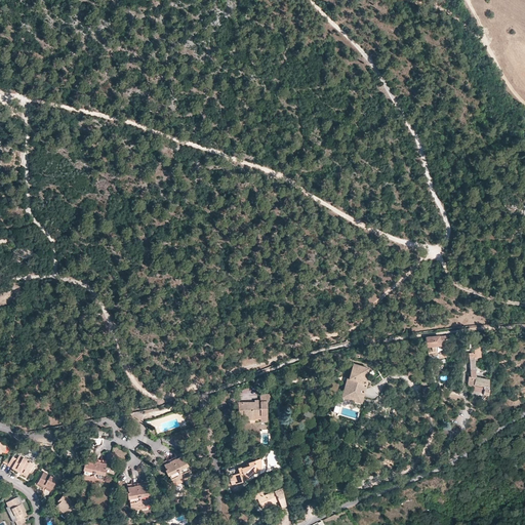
[(450,339),(450,335),(426,337),(428,347),(439,345),(440,349),(447,348),(446,340),(450,339)]
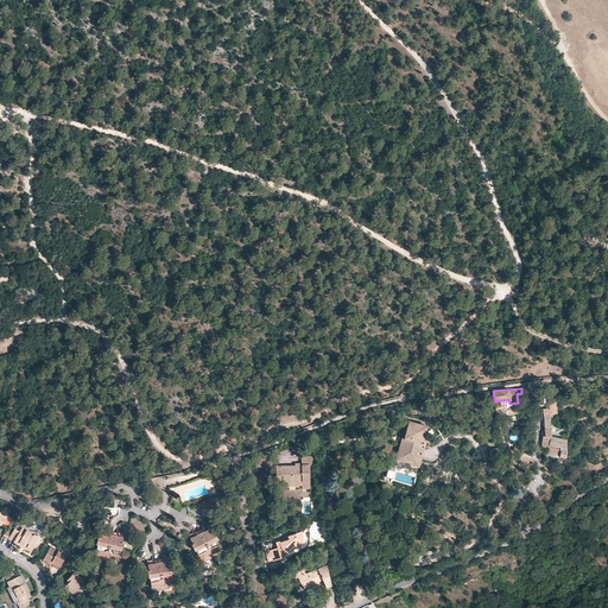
[(567,439),(552,437),(550,415),(558,413),(557,400),(550,401),(550,404),(550,409),(545,409),(543,409),(545,436),(543,436),(542,447),(549,448),(548,453),(558,455),(559,448),(561,448),(561,451),(562,451),(561,456),(567,457),(567,451),(565,451),(565,448),(567,448),(567,439)]
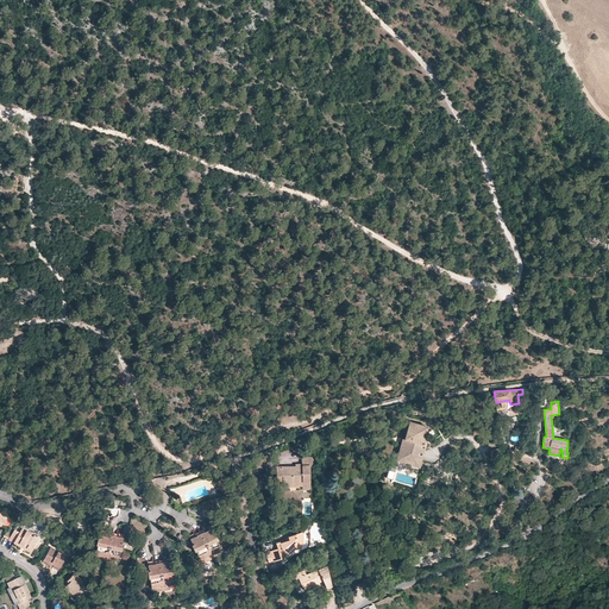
[(507,414),(507,410),(508,410),(507,403),(498,403),(500,406),(496,407),(498,415),(507,414)]
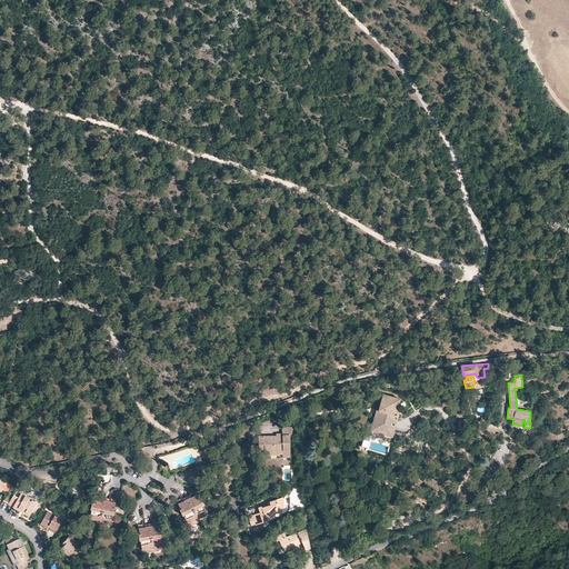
[(400,400),(382,395),(377,412),(395,418),(400,400)]
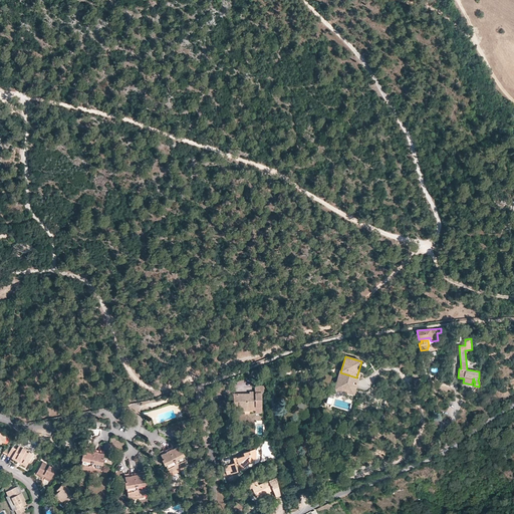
[(255,368),(247,371),(248,376),(257,373),(255,368)]
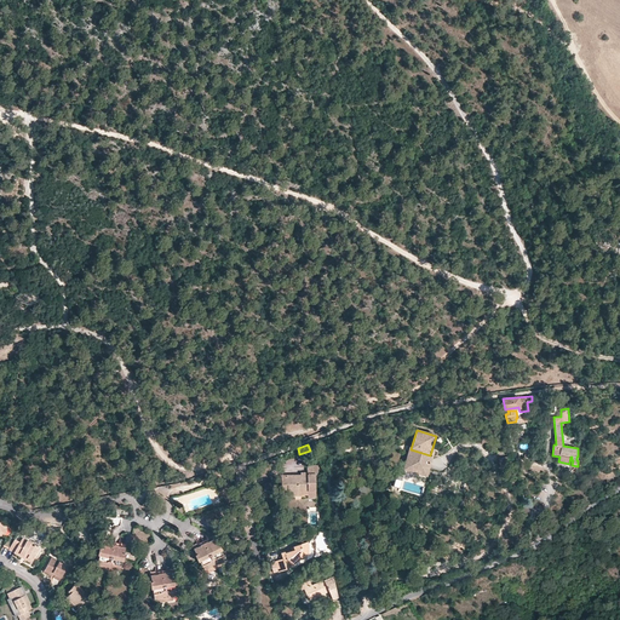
[(430,455),(411,449),(408,448),(403,466),(402,471),(406,472),(426,478),(434,455),(430,455)]
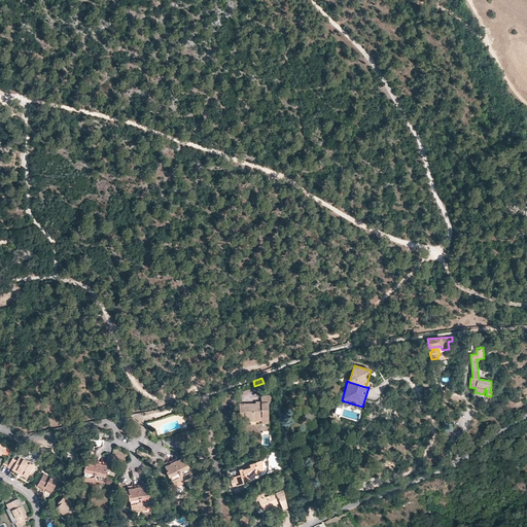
[(270,395),(269,395),(261,395),(261,401),(261,403),(255,403),(240,403),(240,412),(245,412),(245,416),(245,418),(261,418),(261,420),(261,423),(268,423),(268,402),(271,402),(270,395)]
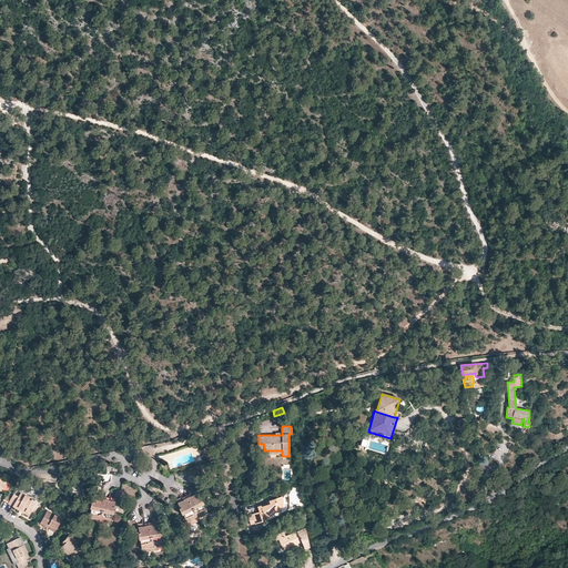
[(488,463),(479,464),(482,476),(490,474),(488,463)]
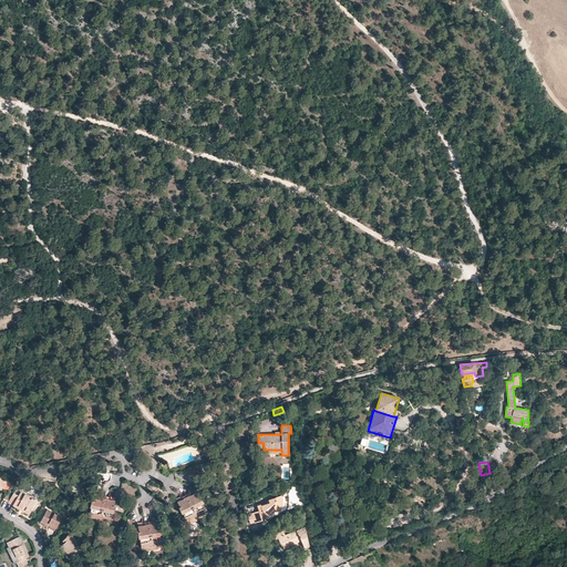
[(3,498),(9,501),(13,493),(13,492),(9,490),(3,498)]
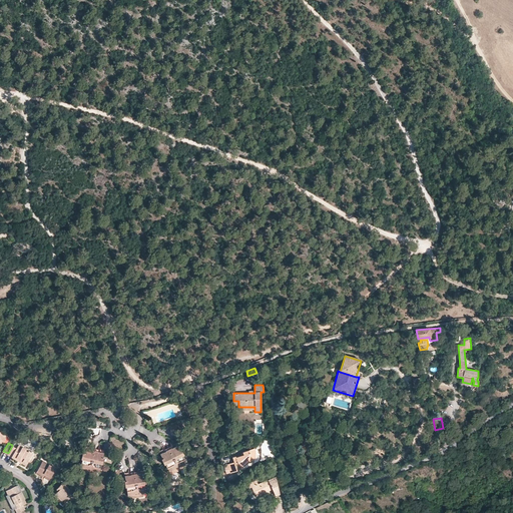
[(186,463),(183,455),(177,443),(174,444),(171,446),(168,447),(165,449),(161,451),(159,452),(165,464),(169,472),(171,471),(172,470),(174,471),(178,469),(182,467),(182,466),(184,465),(186,463)]
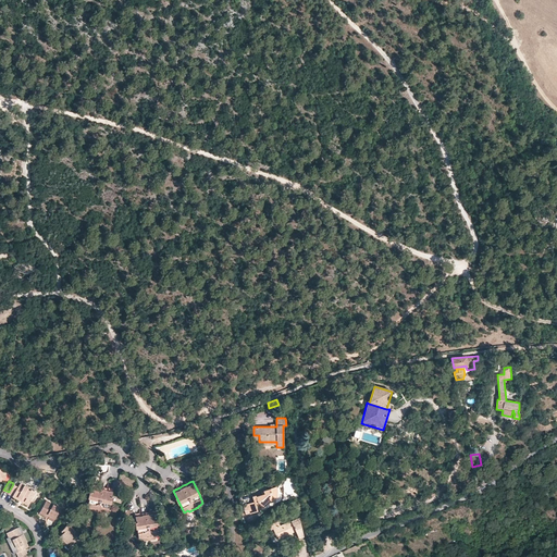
[(28,504),(36,491),(21,482),(19,486),(13,483),(13,484),(9,492),(21,499),(28,504)]
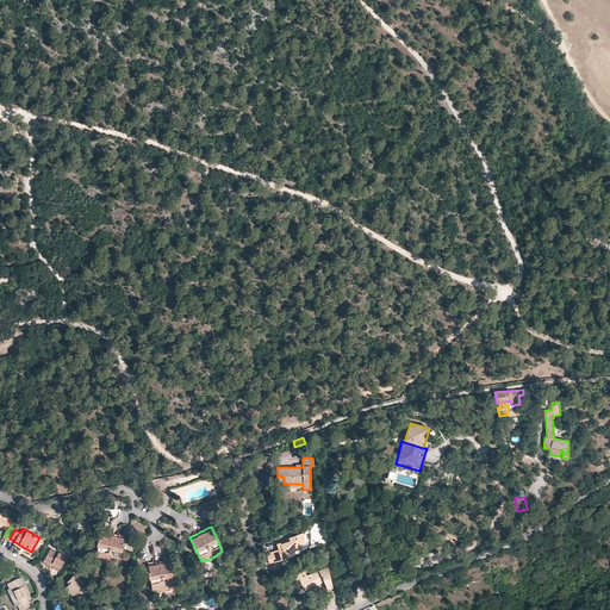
[(122,552),(125,536),(125,535),(122,534),(118,534),(114,533),(110,531),(106,530),(103,530),(99,546),(97,556),(100,556),(103,558),(103,560),(109,561),(113,562),(114,561),(114,560),(116,560),(117,561),(119,561),(122,552)]
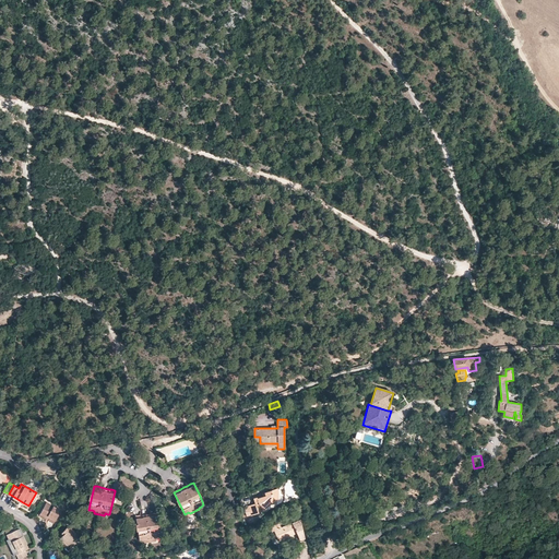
[(265,496),(263,497),(257,499),(256,498),(253,499),(254,503),(247,506),(249,511),(250,515),(258,513),(256,506),(258,504),(263,510),(271,501),(277,500),(277,492),(276,489),(264,494),(265,496)]
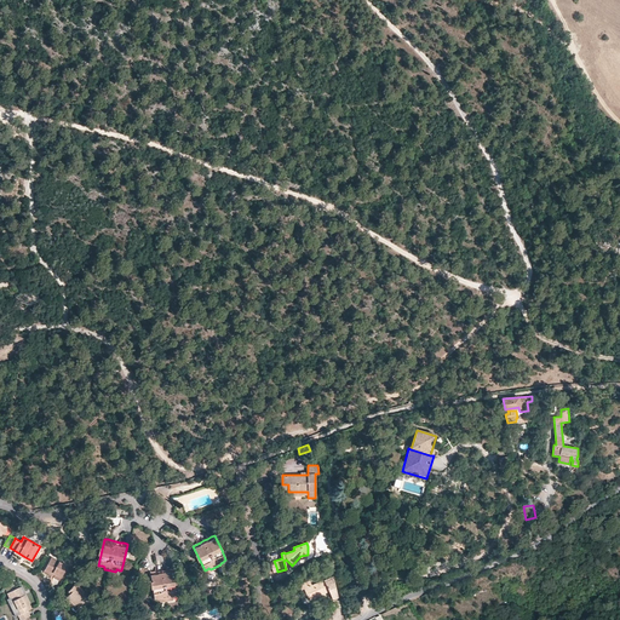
[(56,573),(55,575),(58,577),(61,579),(69,566),(53,556),(46,567),(56,573)]
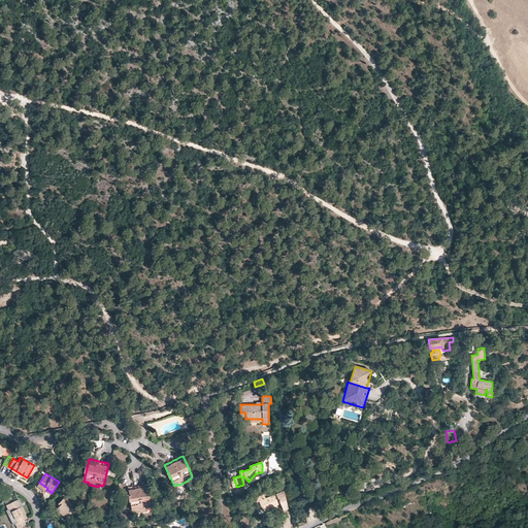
[(152,499),(150,485),(146,485),(143,486),(139,487),(136,487),(131,488),(130,488),(132,502),(133,510),(135,510),(137,510),(139,512),(143,510),(147,510),(149,508),(151,507),(153,507),(152,499)]
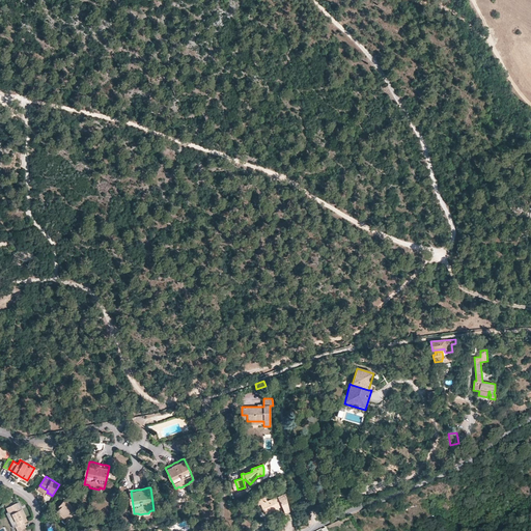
[(284,513),(289,511),(285,494),(277,497),(267,502),(266,498),(255,503),(257,507),(260,505),(264,514),(281,506),(284,513)]
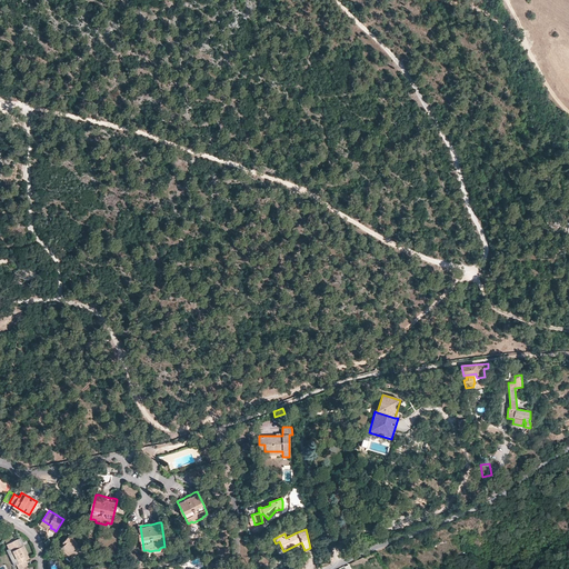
[(70,553),(72,556),(78,551),(81,555),(86,550),(71,535),(63,542),(66,543),(63,546),(60,549),(65,553),(67,557),(70,553)]
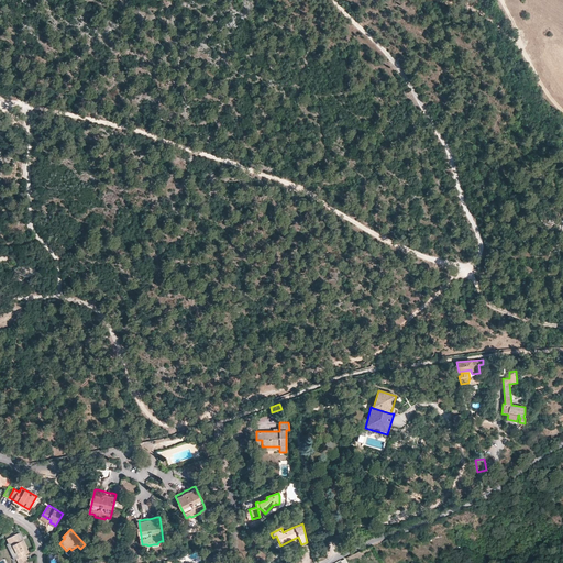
[(18,558),(20,562),(30,559),(26,554),(31,552),(26,544),(24,540),(22,541),(18,533),(8,539),(11,543),(12,542),(18,553),(21,552),(23,555),(18,558)]
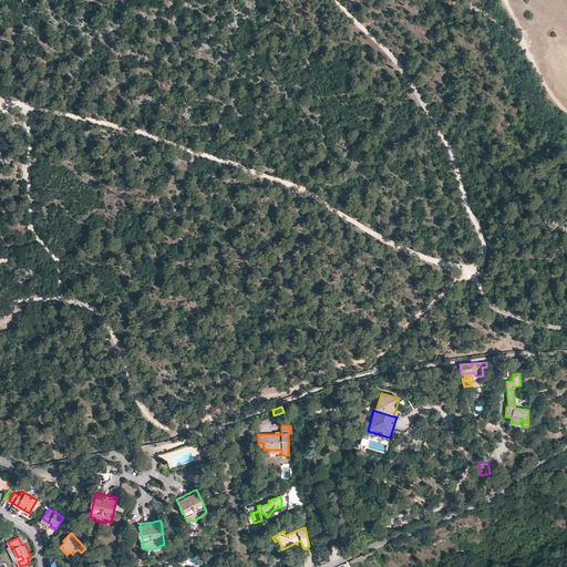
[(11,547),(18,562),(23,559),(21,556),(18,557),(12,546),(11,547)]
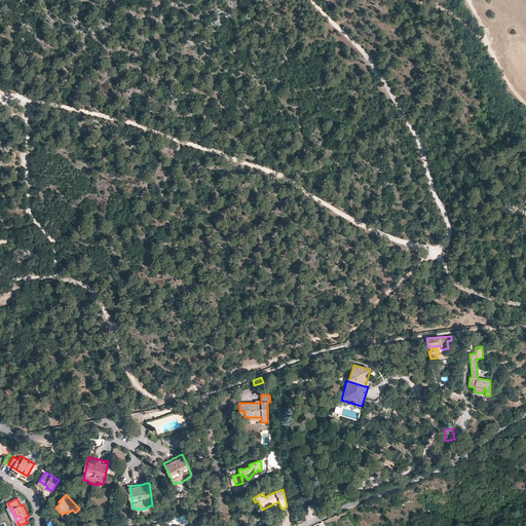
All buildings are outlined.
